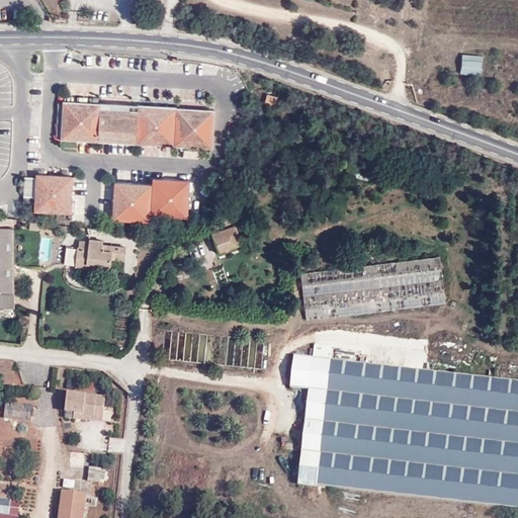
[(481,74),(483,54),(461,52),(460,73),(481,74)]
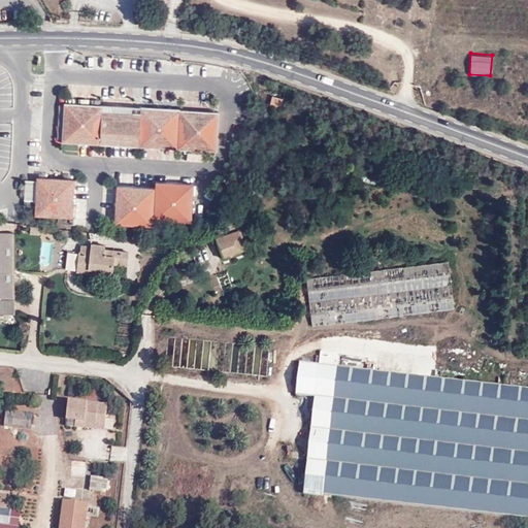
[(270,105),(281,107),(284,98),(272,95),(270,105)]
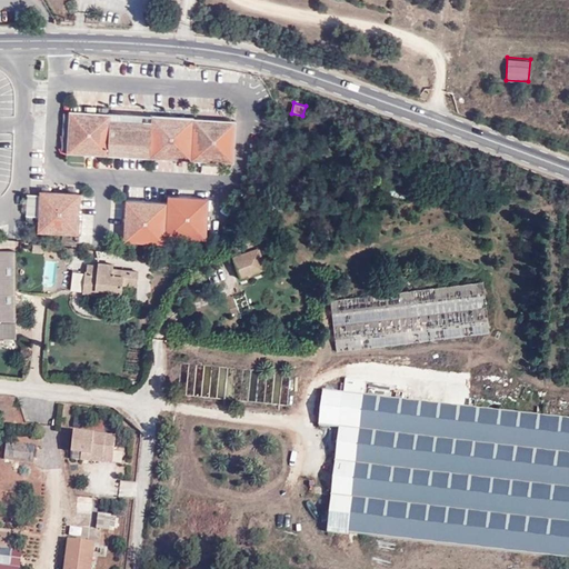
[(70,110),(67,151),(220,162),(233,162),(236,120),(70,110)]
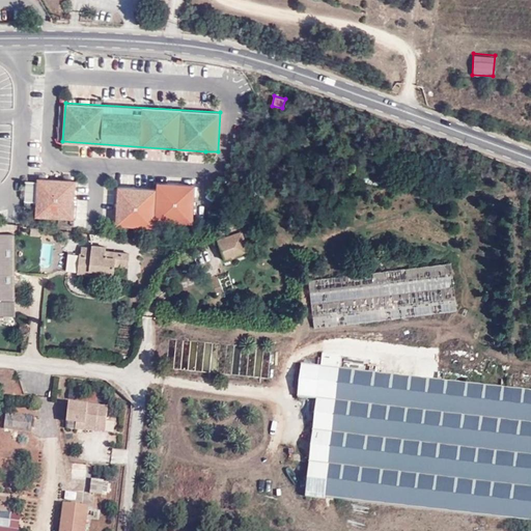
[(74,219),(76,179),(43,177),(36,177),(35,217),(74,219)]
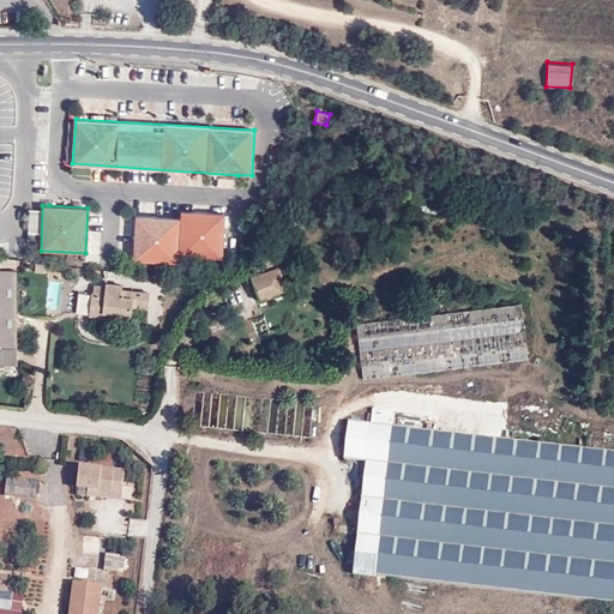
[(181,217),(136,215),(133,259),(178,262),(178,256),(223,258),(226,214),(181,211),(181,217)]
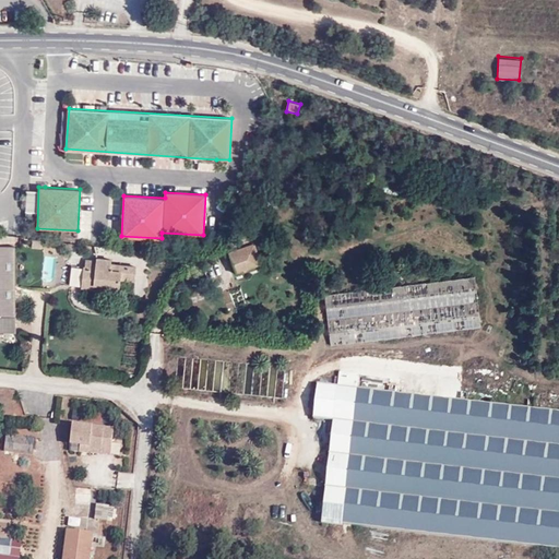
[(229,250),(237,272),(262,264),(254,241),(253,242),(250,234),(230,241),(234,249),(229,250)]
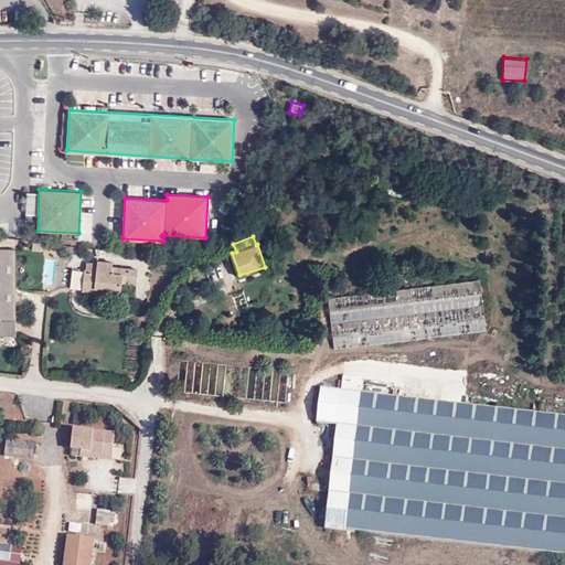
[(16,248),(0,248),(0,333),(16,334),(16,248)]
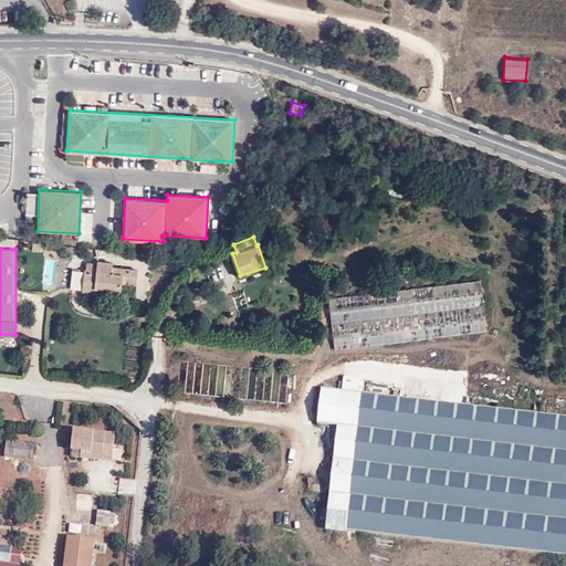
[(97,264),(87,262),(86,269),(85,269),(83,291),(95,292),(95,287),(121,291),(122,283),(136,284),(138,270),(112,266),(113,262),(97,260),(97,264)]
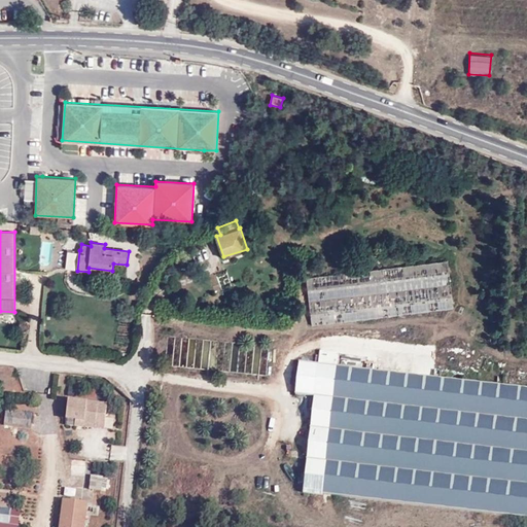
[(313,325),(453,308),(448,259),(307,277),(313,325)]
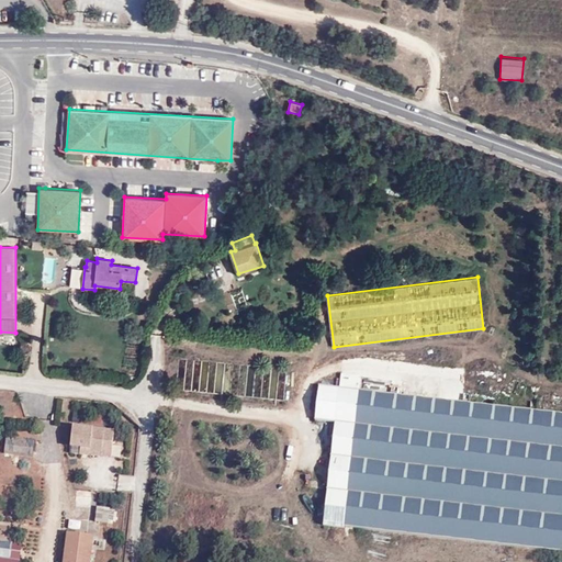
[(324,524),(561,551),(561,414),(360,391),(361,377),(343,374),(340,388),(319,385),(315,419),(336,422),(324,524)]
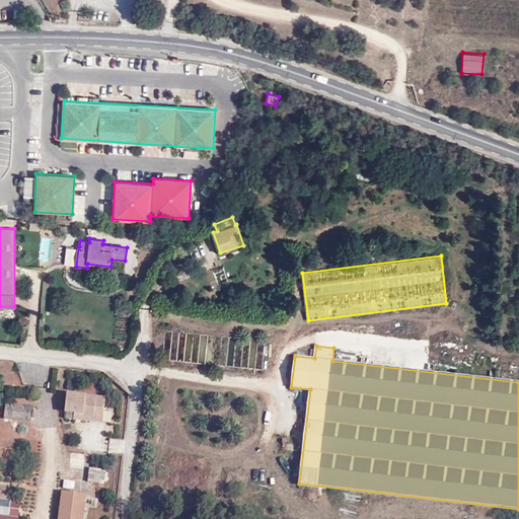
[(105,398),(68,394),(66,413),(94,416),(93,422),(103,423),(105,398)]
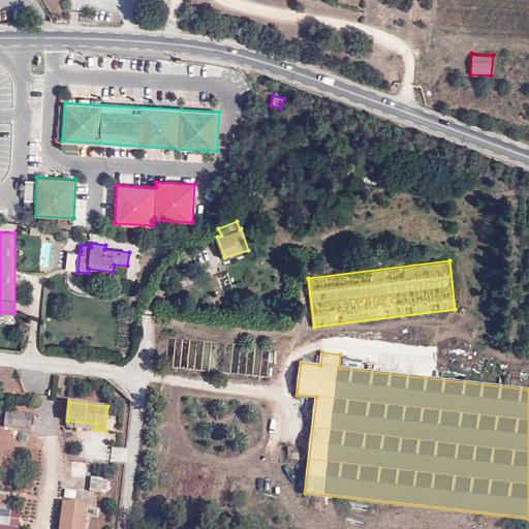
[(33,414),(6,411),(4,427),(32,430),(33,414)]
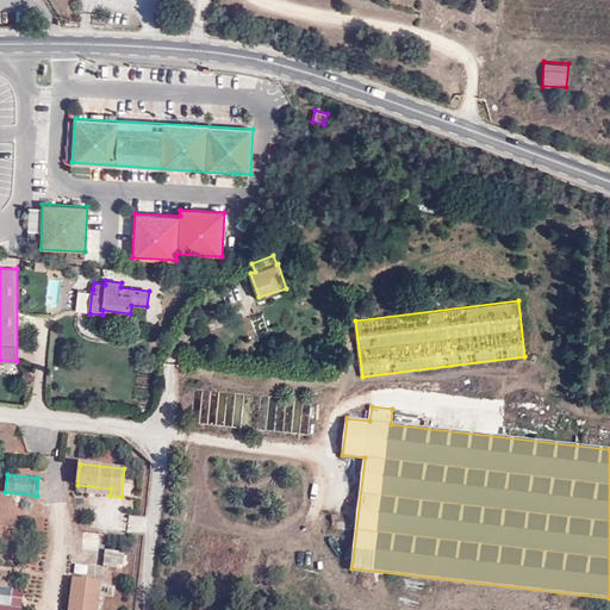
[(110,496),(111,489),(78,485),(78,492),(110,496)]
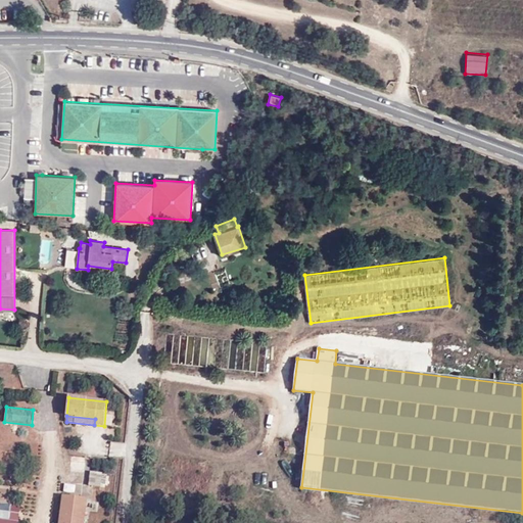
[(91,472),(89,485),(100,487),(101,473),(91,472)]
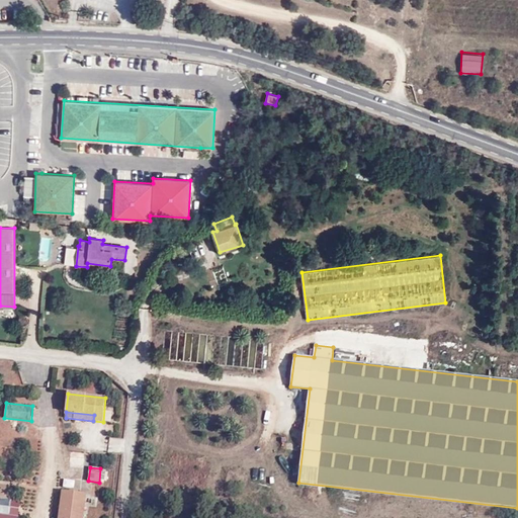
[(63,491),(59,517),(83,517),(86,494),(63,491)]
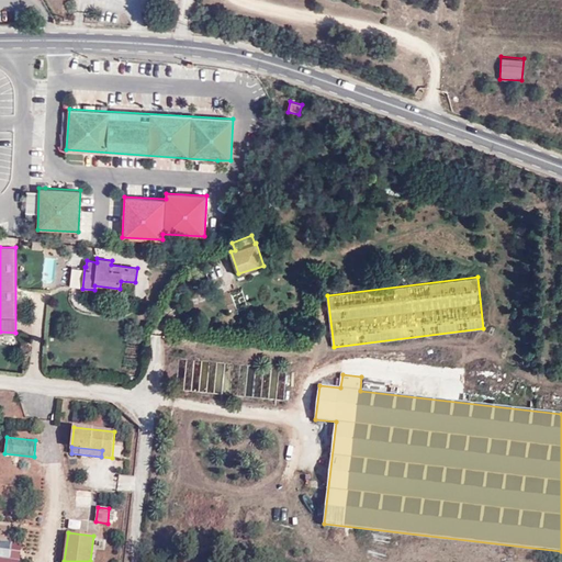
[(19,561),(22,543),(0,540),(0,561),(19,561)]
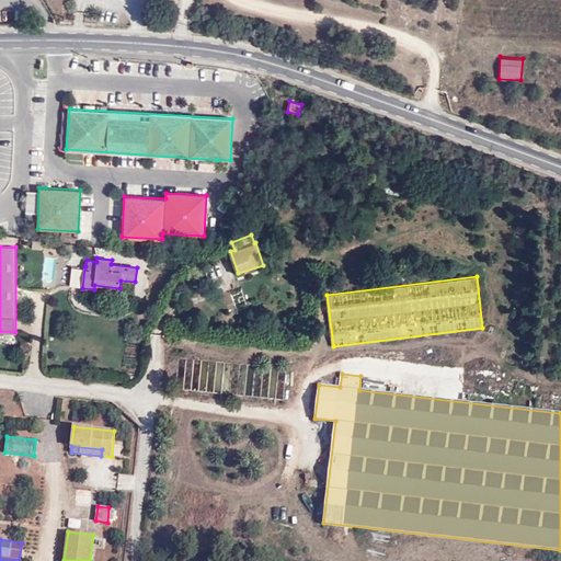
All buildings are outlined.
